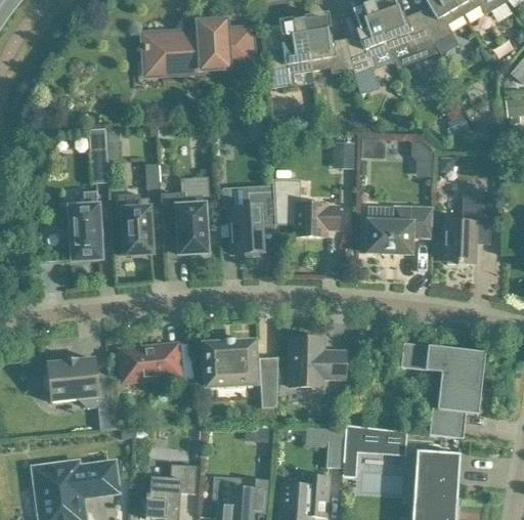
[(390,48),(373,0),(352,7),(360,31),(356,32),(357,33),(345,37),(353,68),(360,92),(378,86),(369,63),(375,61),(372,55),(390,48)]
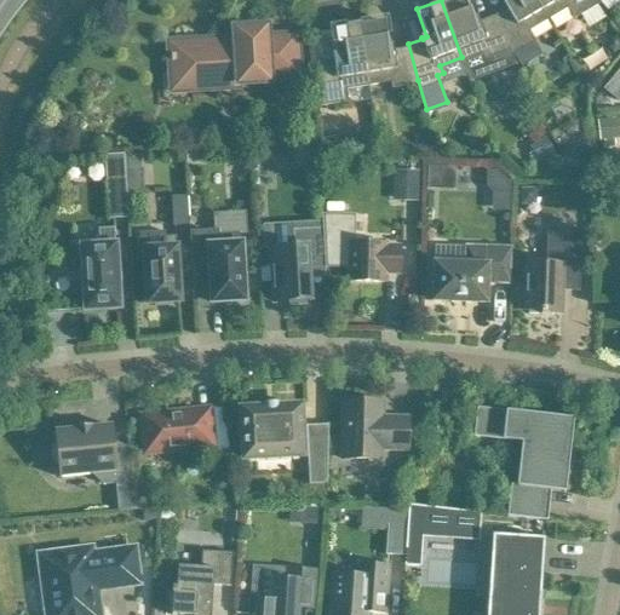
[(441,0),(461,57),(482,50),(484,56),(509,47),(510,46),(493,12),(478,18),(478,17),(475,18),(468,0),(441,0)]
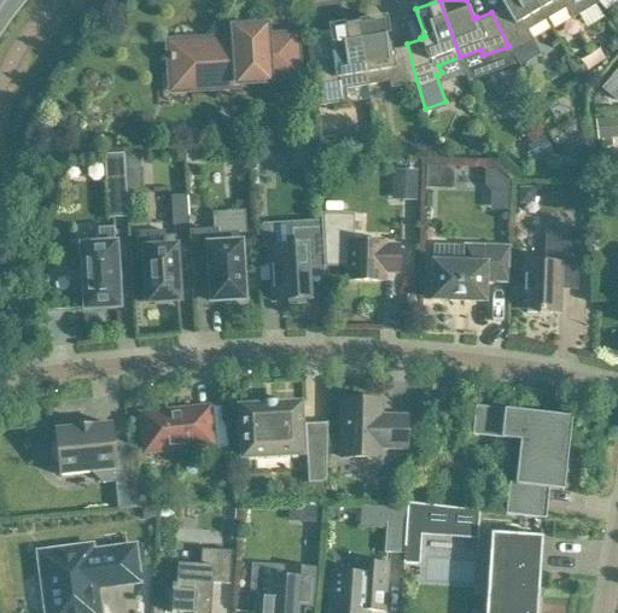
[(546,16),(536,0),(507,0),(508,1),(505,4),(505,5),(491,12),(508,46),(507,47),(509,52),(534,39),(526,28),(546,16)]
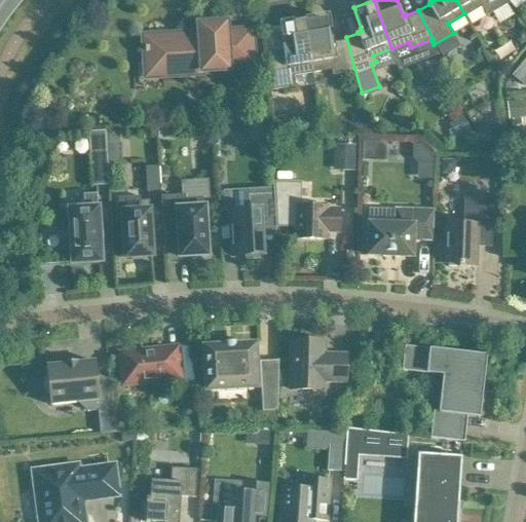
[(456,0),(464,13),(481,4),(487,13),(506,1),(505,0),(456,0)]
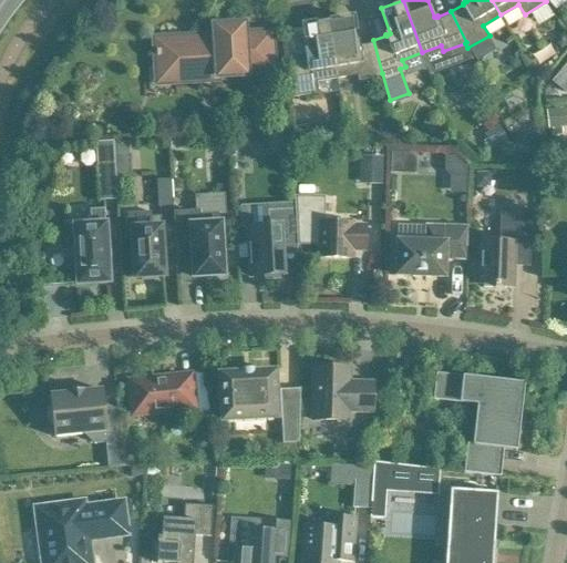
[(351,16),(329,20),(328,20),(337,75),(357,72),(358,78),(381,74),(382,73),(373,40),(360,42),(359,41),(356,42),(351,16)]
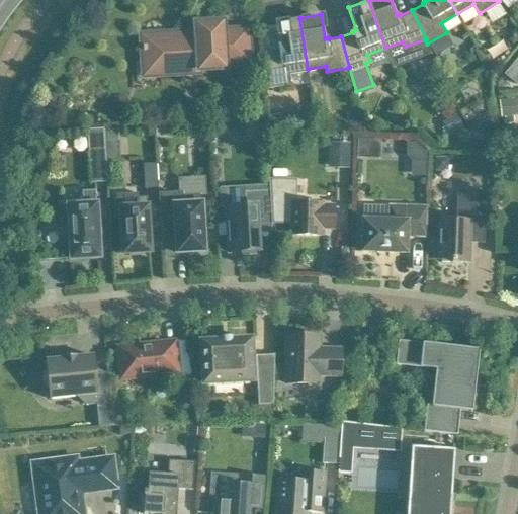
[(308,69),(299,18),(278,21),(282,46),(278,46),(278,47),(265,49),(267,86),(290,82),(289,72),(308,69)]
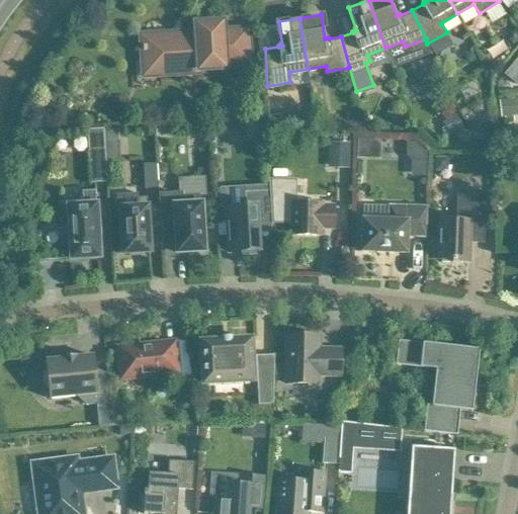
[(141,32),(143,60),(159,59),(160,72),(199,70),(199,67),(226,65),(226,62),(250,61),(248,25),(223,27),(223,19),(195,20),(195,30),(184,30),(184,29),(141,32)]
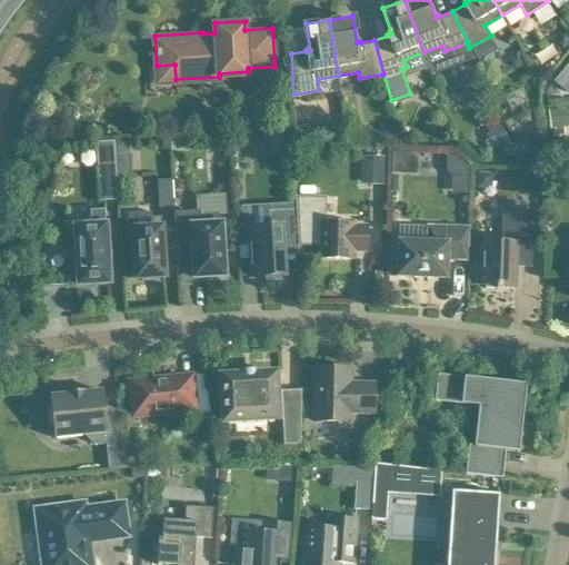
[(568,69),(565,66),(555,78),(567,89),(568,87),(568,69)]
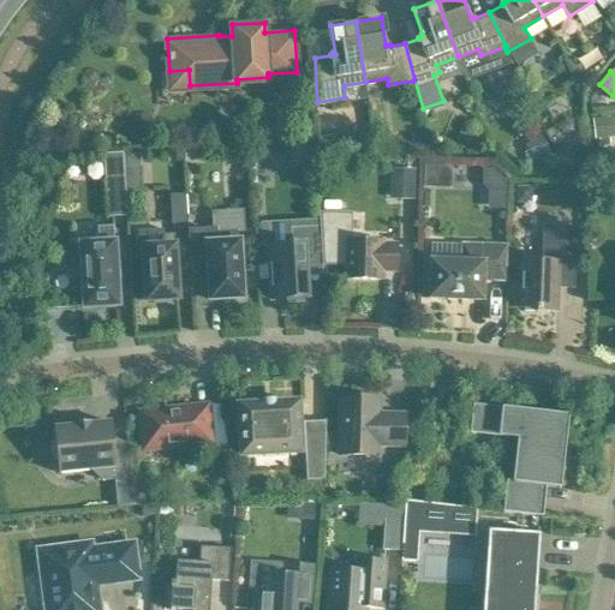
[(614,113),(597,117),(599,136),(614,133),(614,113)]
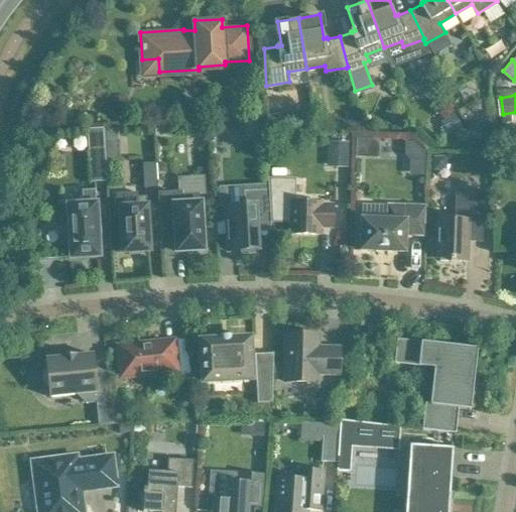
[(88,147),(90,179),(106,178),(104,146),(92,147),(88,147)]
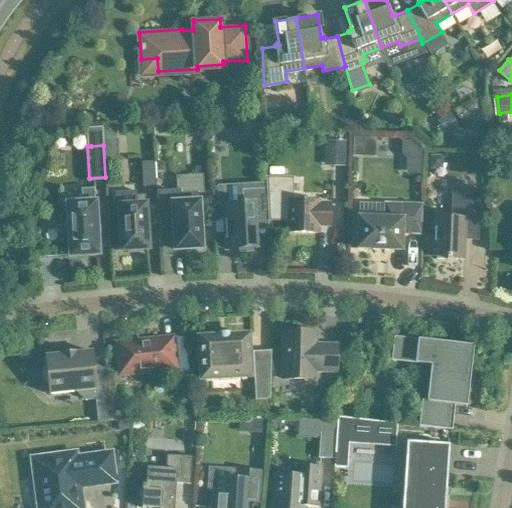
[(431,153),(431,168),(444,168),(445,153),(431,153)]
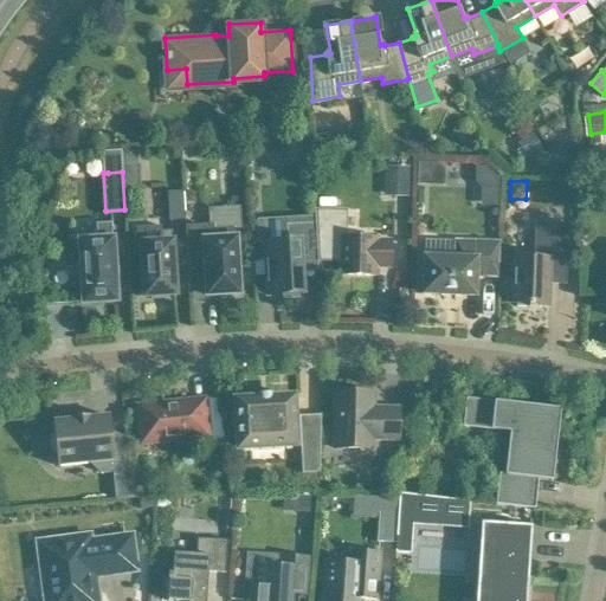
[(167,188),(169,217),(185,217),(184,187),(167,188)]
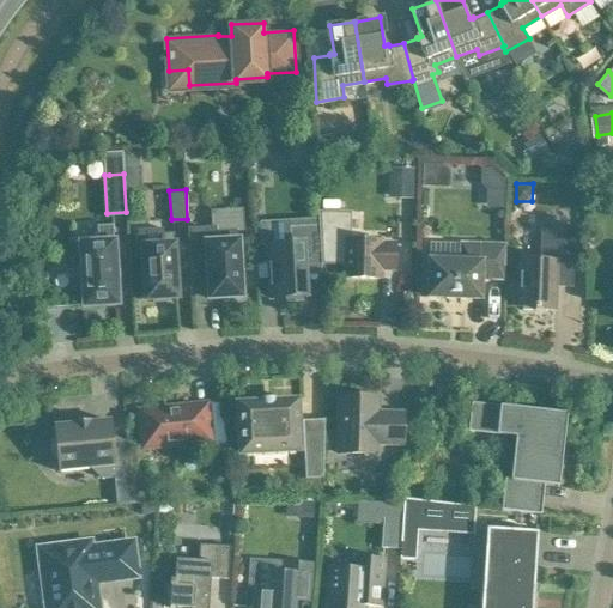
[(262,217),(262,198),(229,199),(229,218),(262,217)]
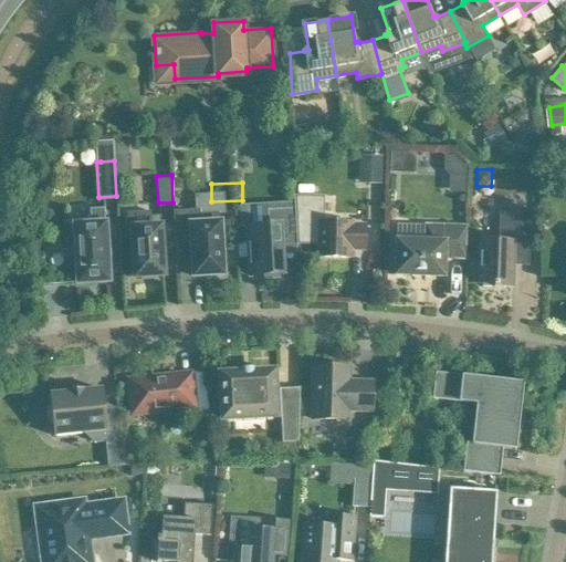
[(365,247),(365,222),(352,221),(352,219),(324,218),(324,191),(293,191),(294,205),(296,231),(296,241),(317,241),(317,253),(350,255),(352,246),(365,247)]
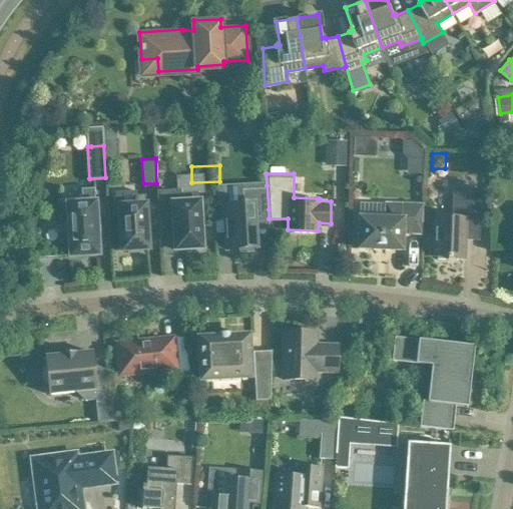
[(66,218),(67,238),(69,238),(70,253),(98,251),(97,232),(98,232),(97,215),(96,215),(94,185),(81,186),(82,200),(67,201),(68,217),(66,218)]
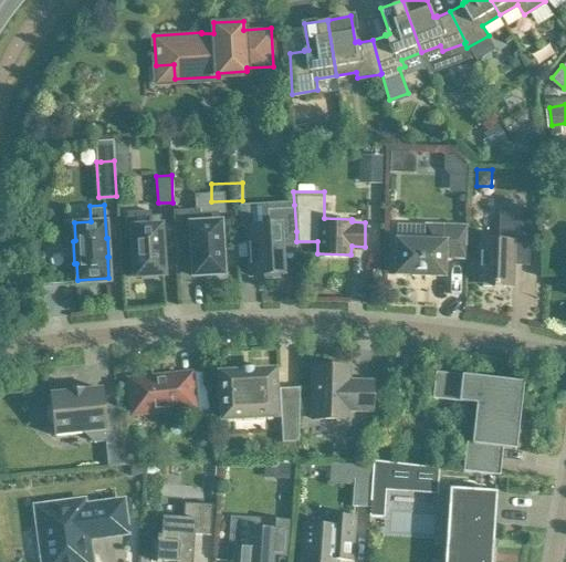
[(281,232),(296,231),(294,205),(266,207),(268,222),(247,224),(250,272),(264,271),(264,276),(279,276),(279,270),(283,270),(282,250),(281,232)]
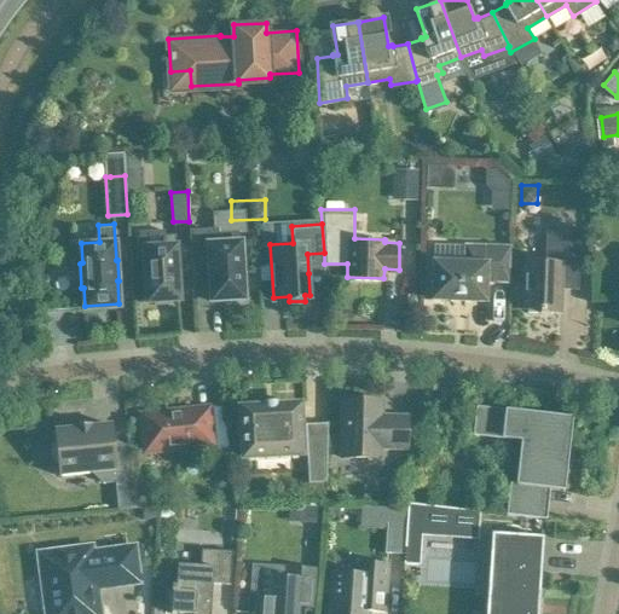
[(210,299),(244,296),(244,291),(246,291),(244,277),(243,277),(241,239),(239,239),(239,229),(219,230),(219,225),(190,227),(191,261),(209,260),(210,299)]
